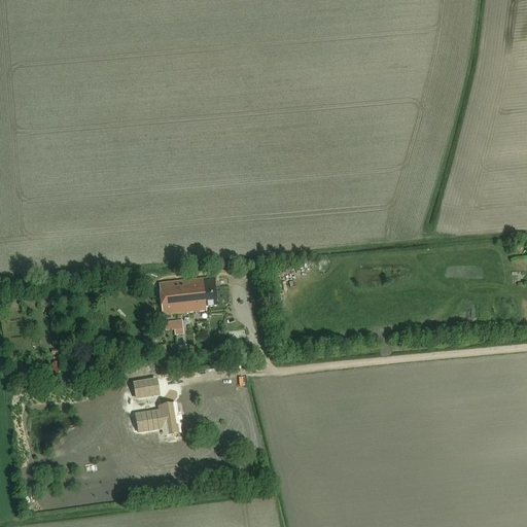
[(206,312),(206,309),(218,307),(215,279),(159,285),(163,317),(206,312)]
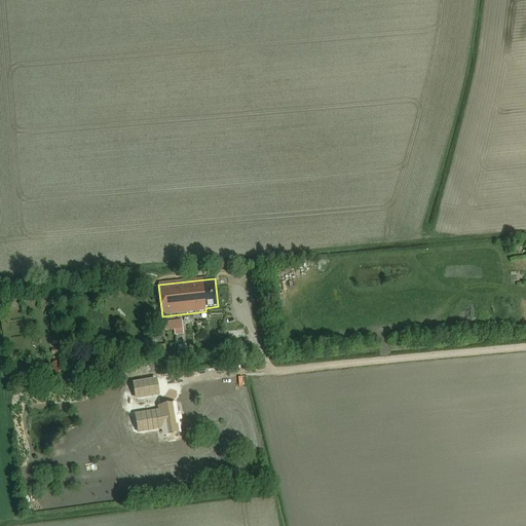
[(163,323),(164,332),(173,331),(174,337),(183,336),(181,322),(163,323)]
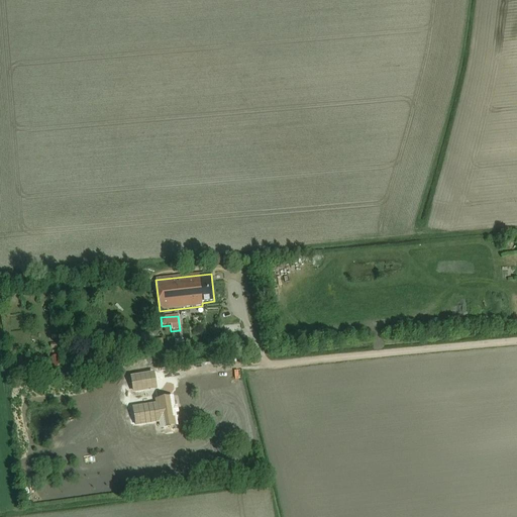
[(132,379),(135,393),(154,389),(151,375),(132,379)]
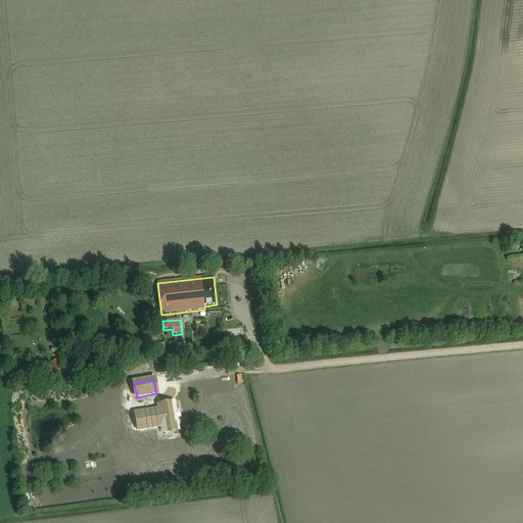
[(162,433),(178,430),(174,405),(158,407),(162,433)]
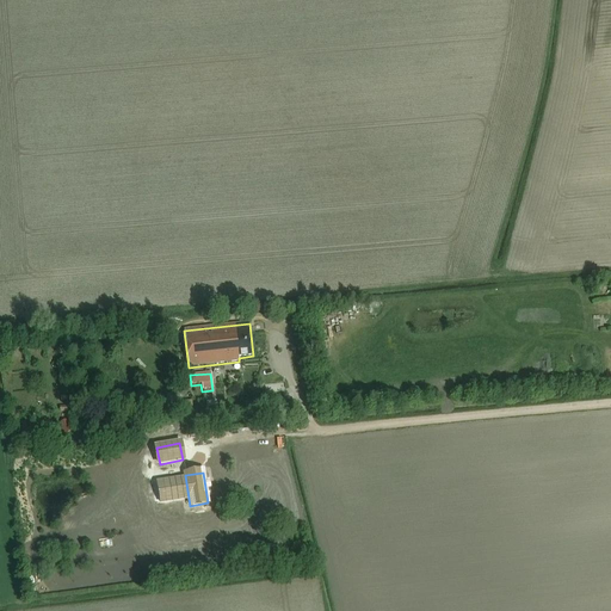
[(116,518),(97,519),(98,531),(117,530),(116,518)]
